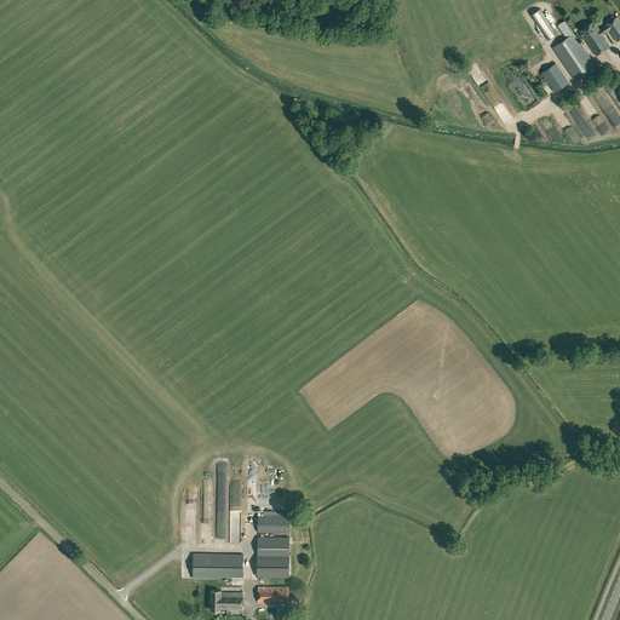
[(619,21),(618,17),(606,24),(607,27),(609,30),(616,41),(619,38),(619,21)]
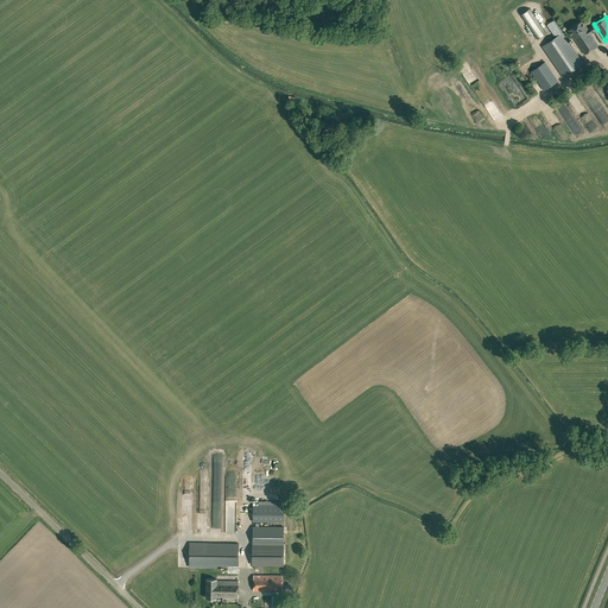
[(582,20),(568,31),(584,55),(597,45),(590,35),(597,30),(595,26),(589,30),(582,20)]
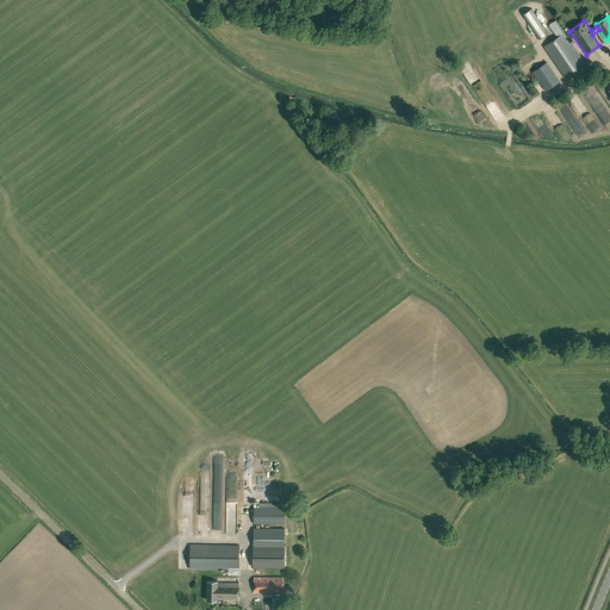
[(585,63),(565,32),(543,47),(565,78),(585,63)]
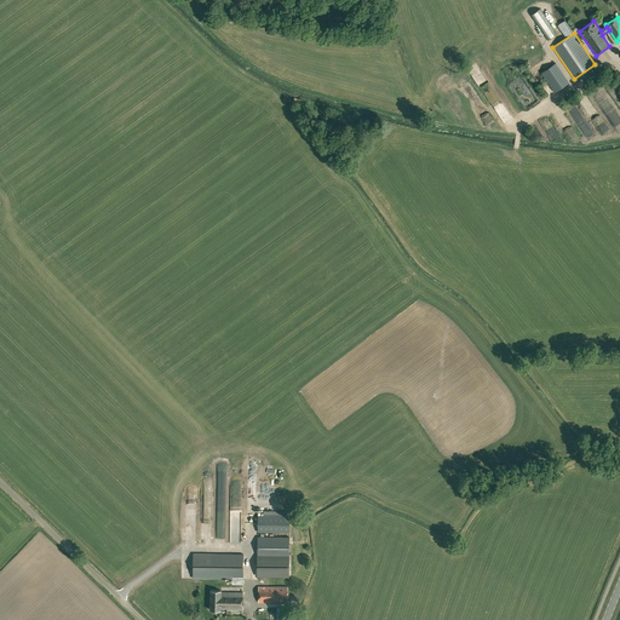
[(569,82),(556,63),(540,73),(555,92),(569,82)]
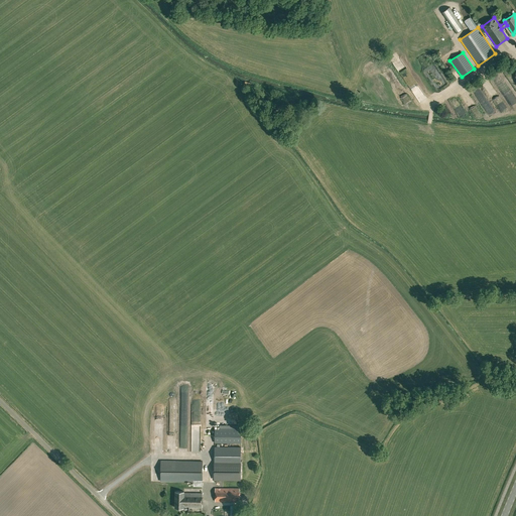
[(409,76),(403,81),(409,88),(415,83),(409,76)]
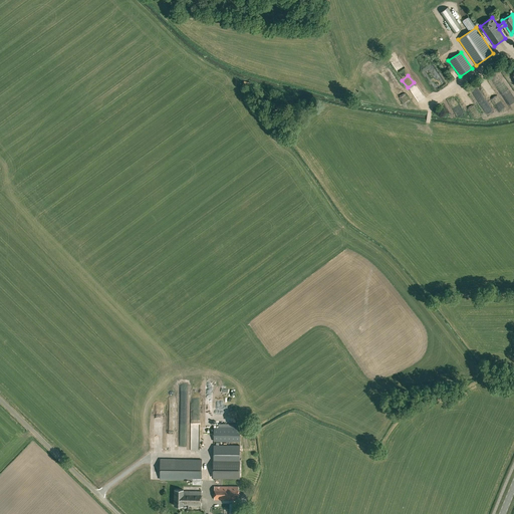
[(387,90),(392,86),(387,80),(381,84),(387,90)]
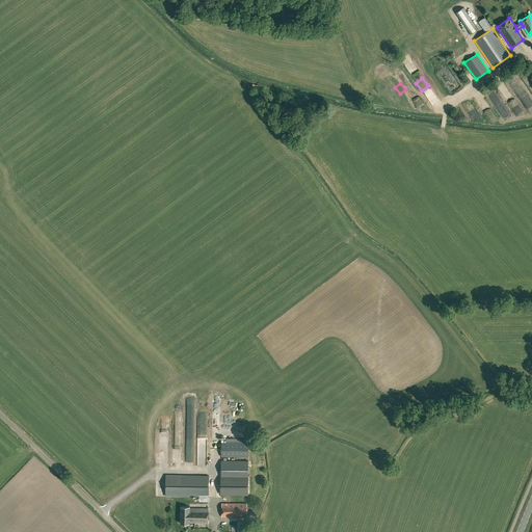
[(431,89),(423,94),(424,97),(427,96),(430,102),(435,99),(431,89)]
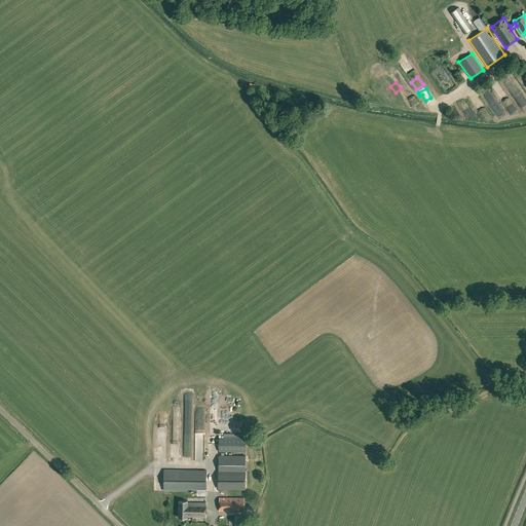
[(246,451),(246,437),(219,437),(219,451),(246,451)]
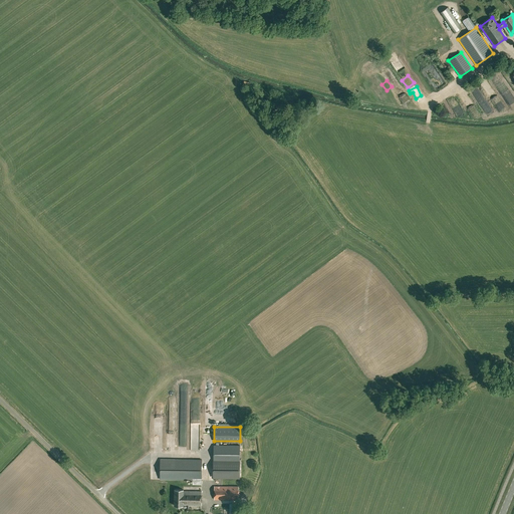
[(201,434),(193,434),(193,452),(201,452),(201,434)]
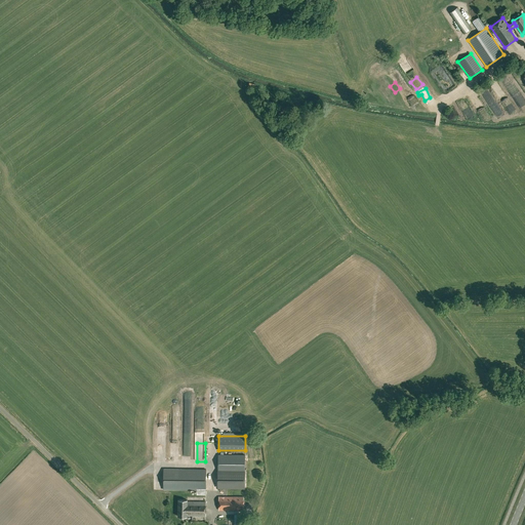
[(245,472),(245,455),(218,454),(218,471),(245,472)]
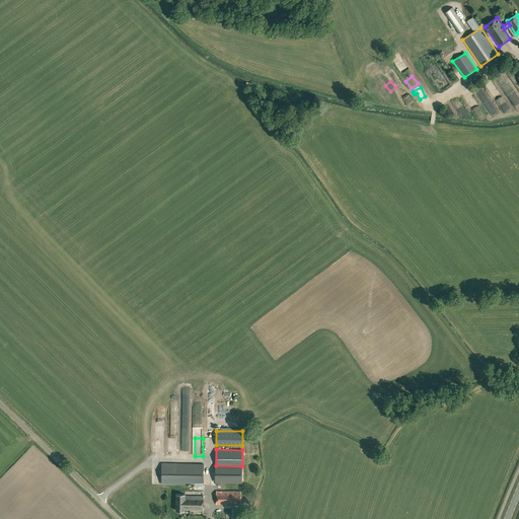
[(162,463),(162,484),(176,485),(195,485),(197,485),(197,489),(203,489),(203,485),(204,485),(204,464),(176,464),(162,463)]
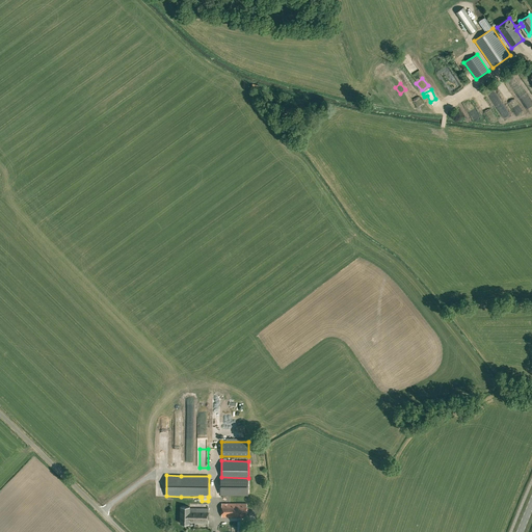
[(248,478),(221,477),(220,494),(247,495),(248,478)]
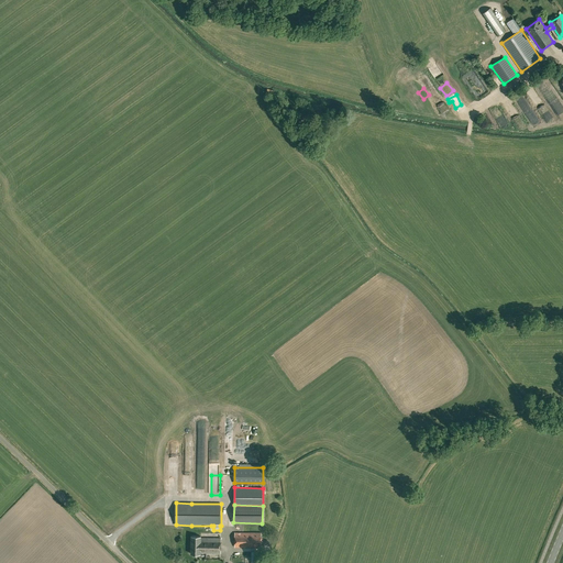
[(234,532),(234,547),(261,548),(261,533),(234,532)]
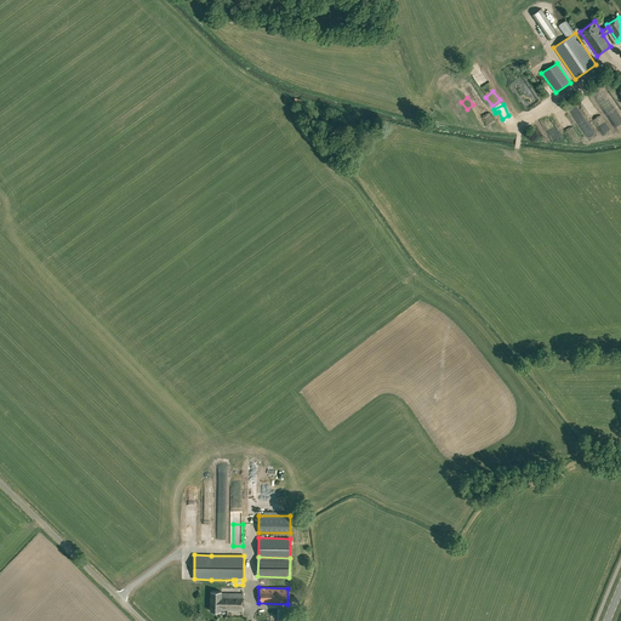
[(243,610),(244,593),(221,593),(222,592),(211,591),(210,610),(221,611),(221,610),(243,610)]
